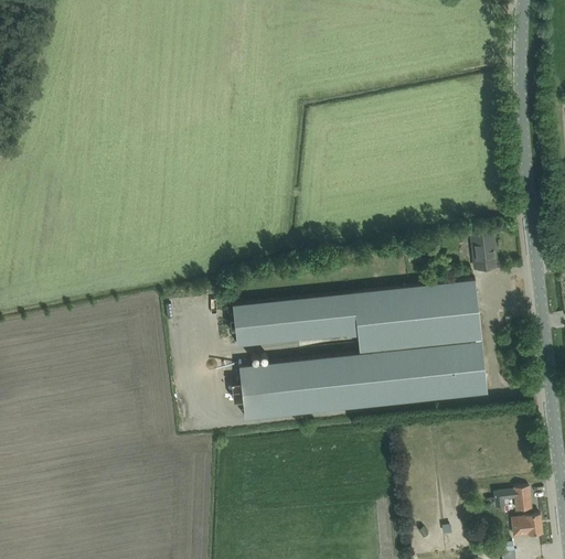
[(470,235),(475,271),(497,269),(496,269),(493,253),(492,253),(492,246),(494,246),(492,233),(470,235)]
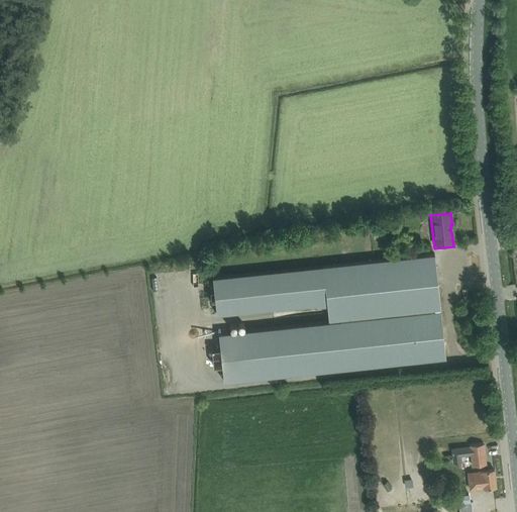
[(372,234),(384,231),(383,226),(371,228),(372,234)]
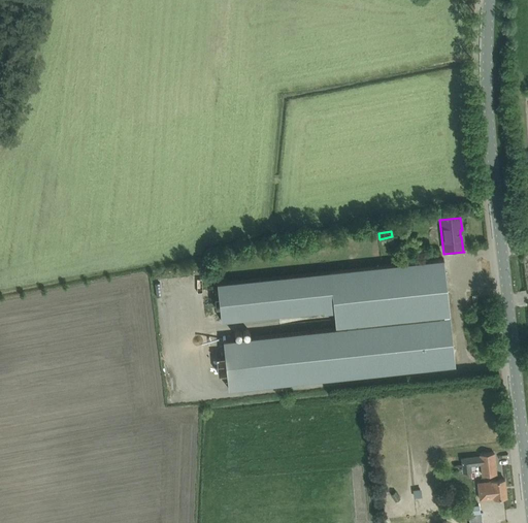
[(336,330),(450,318),(449,312),(443,263),(218,288),(222,325),(325,314),(325,316),(334,316),(334,320),(336,330)]
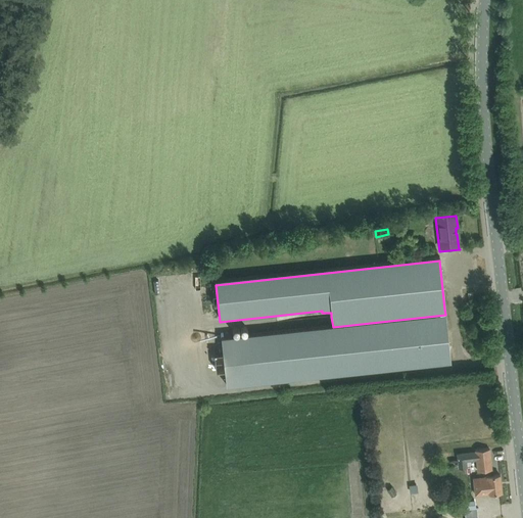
[(445,315),(333,327),(333,329),(221,341),(223,358),(215,359),(217,375),(225,374),(226,389),(450,366),(447,338),(445,315)]
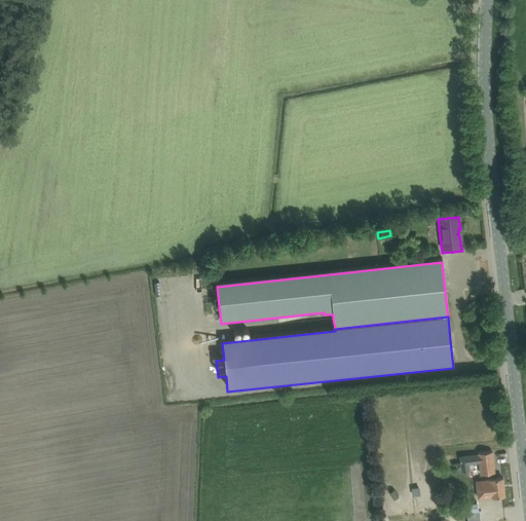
[(478,458),(459,460),(461,476),(470,475),(468,468),(479,467),(481,478),(494,477),(492,456),(478,458)]
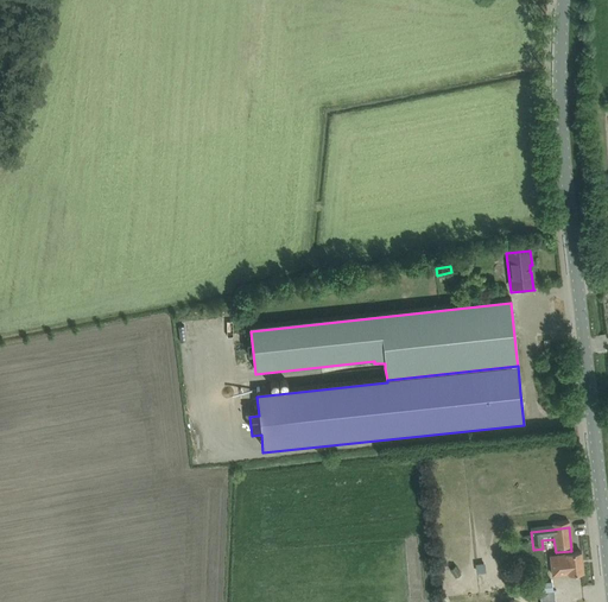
[(583,577),(581,557),(550,561),(552,581),(583,577)]
